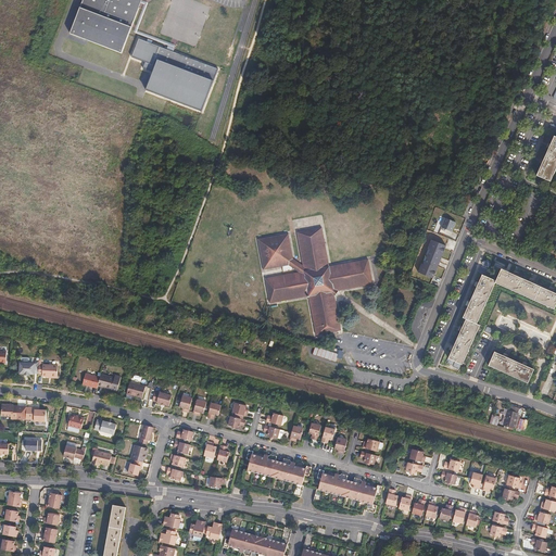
[(83,0),(81,4),(71,35),(122,54),(139,10),(142,0),(83,0)]
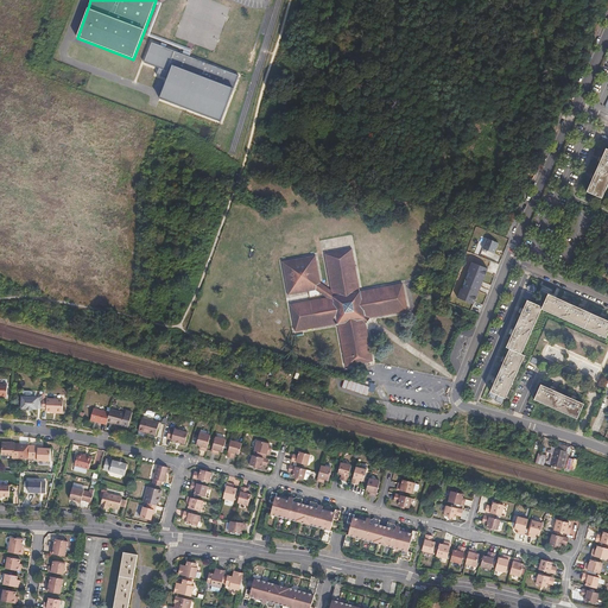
[(152,44),(144,64),(159,70),(157,76),(168,80),(160,100),(221,124),(239,76),(152,44)]
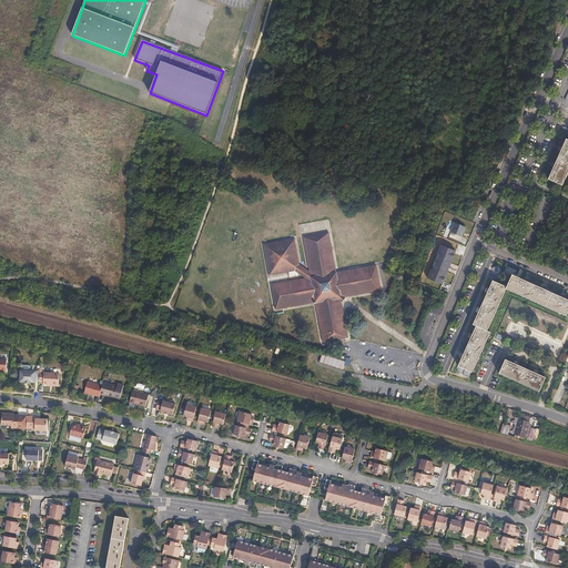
[(567,138),(566,138),(548,178),(561,183),(567,168),(567,138)]
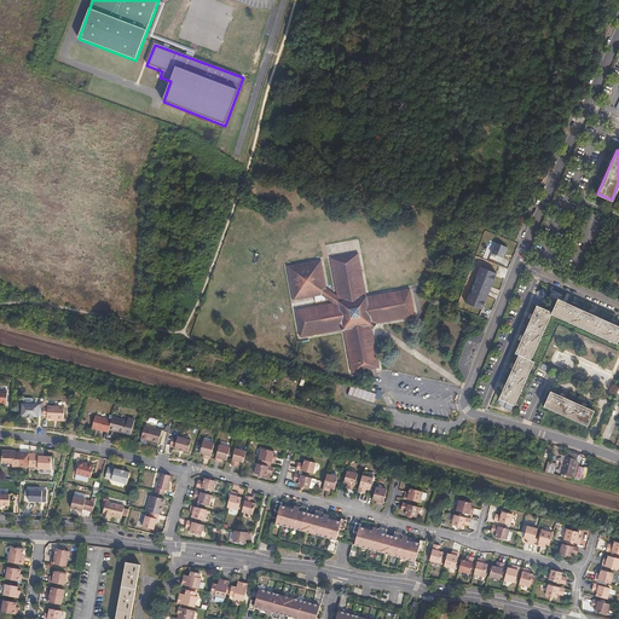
[(507,247),(493,242),(490,252),(502,256),(507,247)]
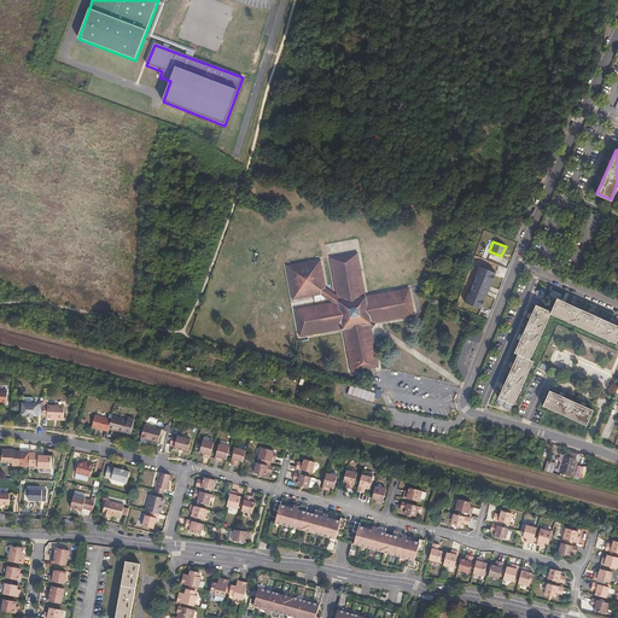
[(360,252),(332,257),(338,296),(327,287),(322,260),(289,266),(295,299),(322,295),(333,302),(296,309),(301,337),(343,328),(343,331),(344,331),(351,372),(377,368),(377,365),(379,365),(373,330),(378,322),(415,316),(410,287),(367,296),(360,252)]
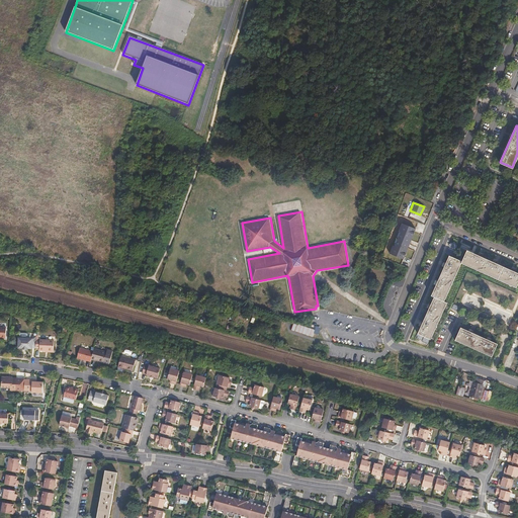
[(416,229),(403,224),(397,239),(403,241),(410,244),(416,229)]
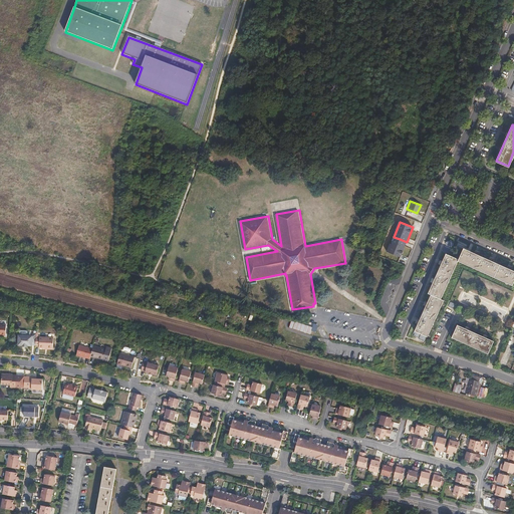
[(373,237),(359,232),(357,238),(371,244),(373,237)]
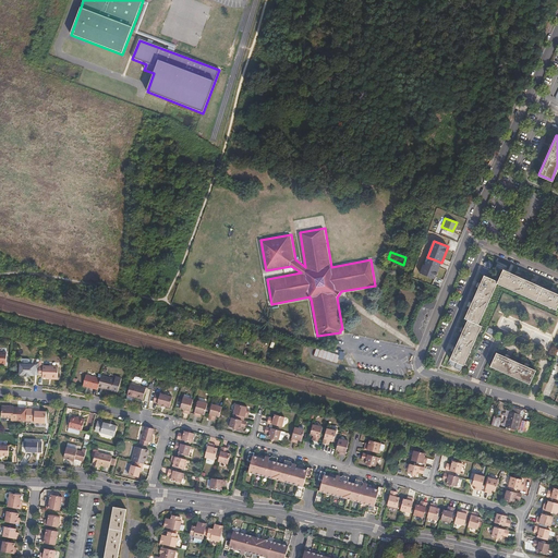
[(434,259),(427,257),(421,274),(435,279),(441,263),(434,259)]
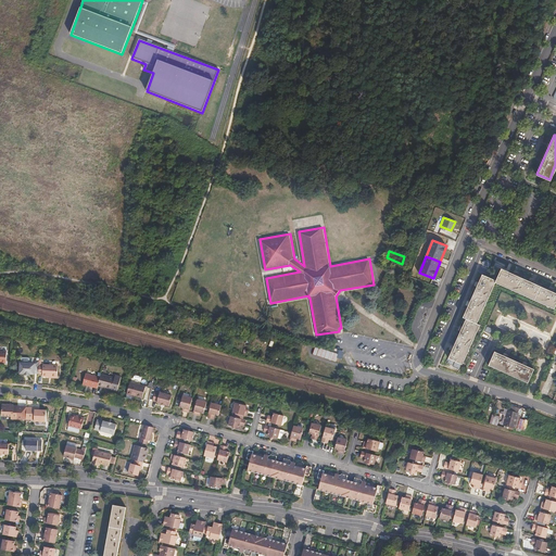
[(447,356),(460,363),(479,324),(476,323),(494,282),(552,310),(555,300),(555,293),(501,268),(495,279),(481,274),(463,316),(465,318),(447,356)]
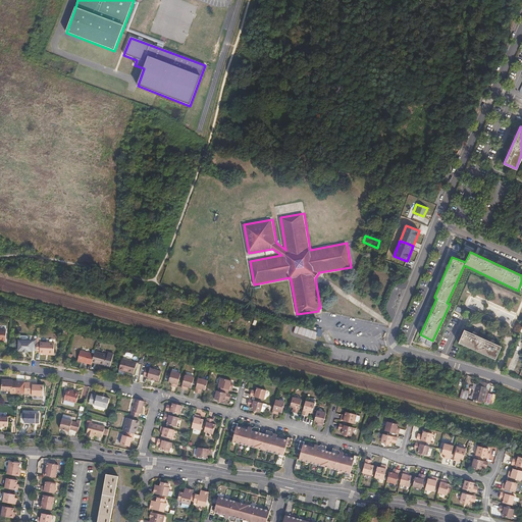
[(317,338),(318,331),(297,326),(295,334),(317,338)]
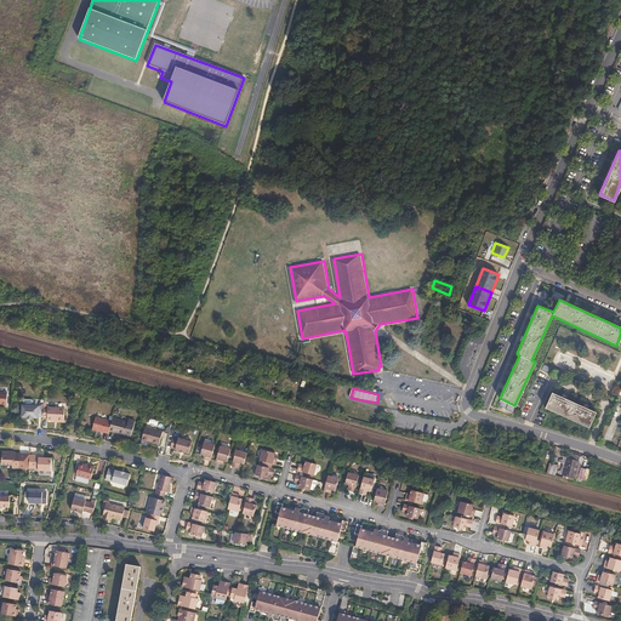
[(587,428),(594,412),(551,393),(543,410),(587,428)]
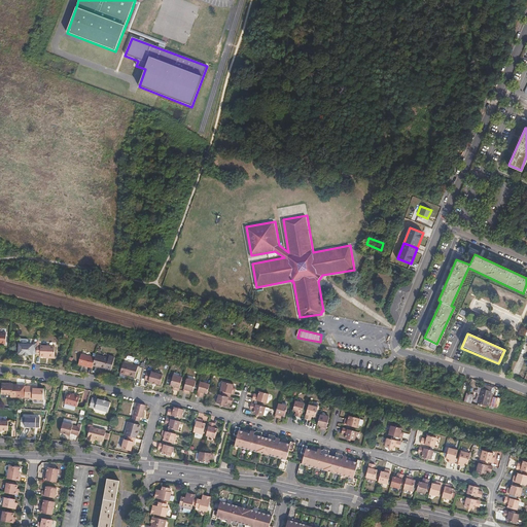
[(33,354),(36,354),(37,347),(37,343),(33,343),(33,345),(28,344),(20,344),(19,344),(19,354),(22,354),(22,355),(28,356),(28,355),(33,355),(33,354)]
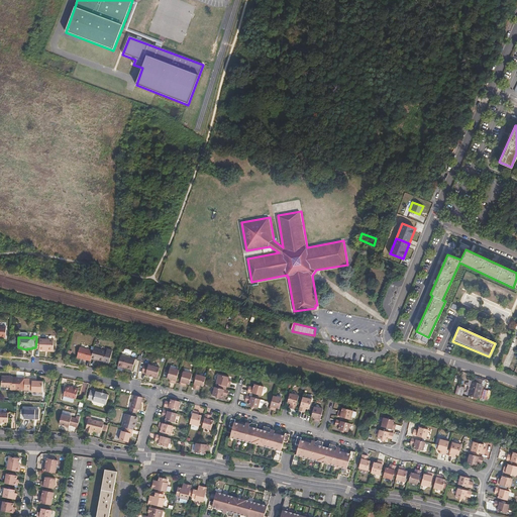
[(36,340),(35,347),(39,347),(39,350),(45,350),(45,349),(54,349),(55,339),(39,339),(39,340),(36,340)]
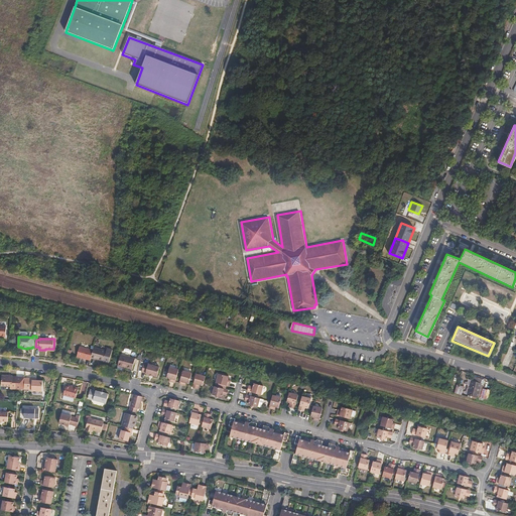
[(91,357),(93,350),(80,347),(77,356),(91,360),(91,357)]
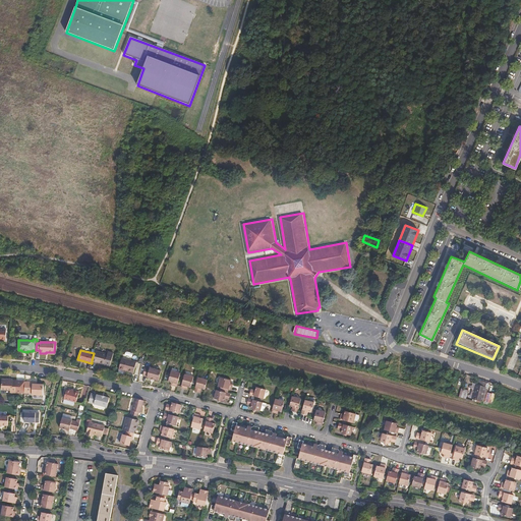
[(108,353),(95,350),(94,353),(92,360),(110,365),(114,353),(108,351),(108,353)]
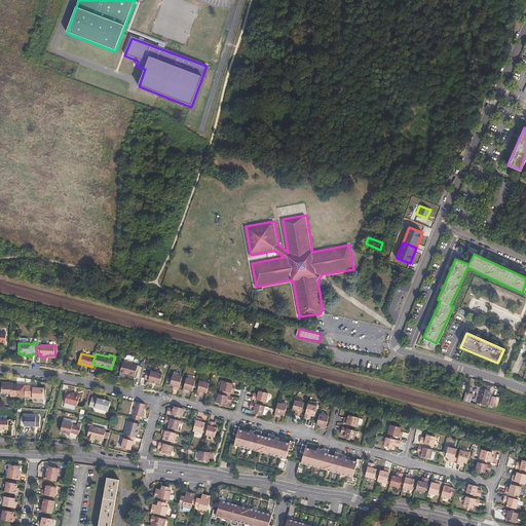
[(139,366),(123,362),(120,373),(125,374),(125,373),(136,376),(139,366)]
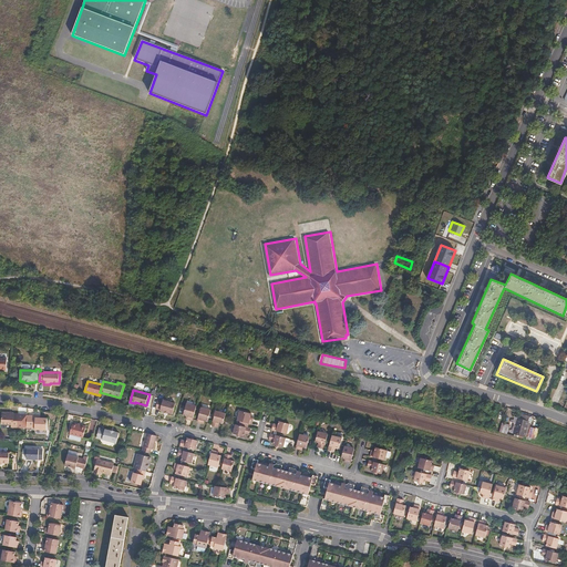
[(176,403),(163,400),(163,401),(158,400),(156,409),(160,410),(164,411),(164,412),(167,413),(168,412),(173,414),(176,403)]
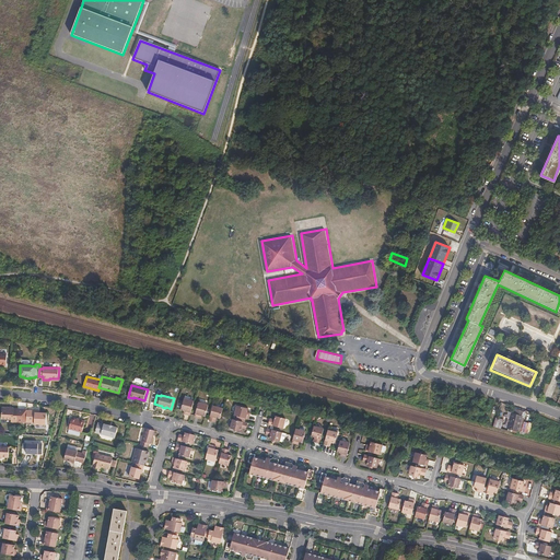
[(189,416),(194,401),(184,399),(181,410),(186,412),(186,415),(189,416)]
